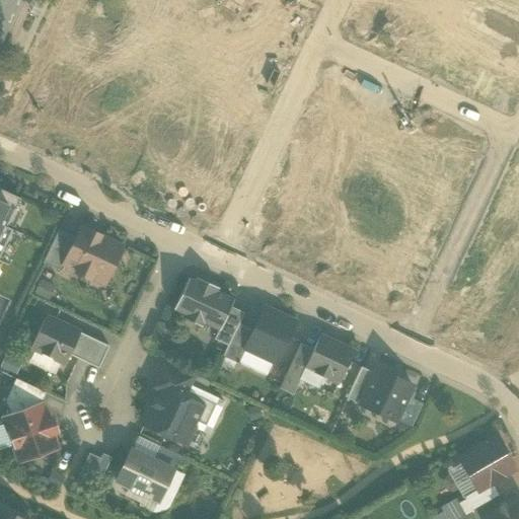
[(0,190),(0,252),(7,238),(10,230),(5,227),(18,199),(0,190)]
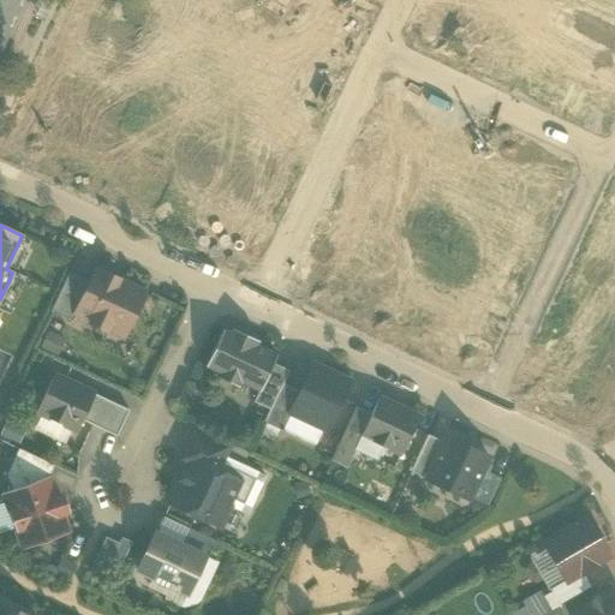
[(144,293),(95,270),(89,284),(73,315),(75,315),(90,322),(89,326),(91,326),(103,330),(103,332),(106,333),(107,329),(123,338),(144,293)]
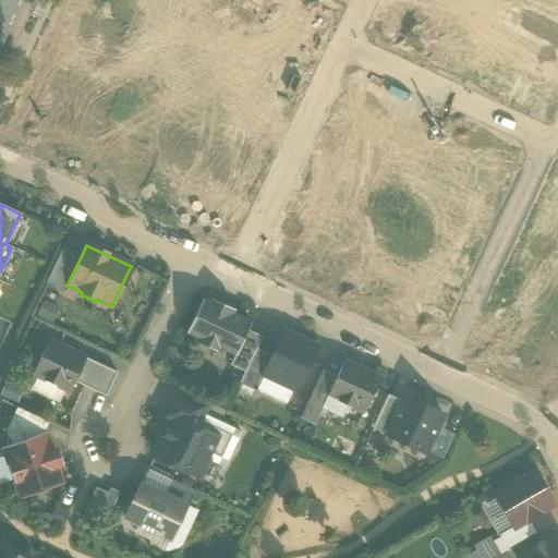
[(81,257),(62,247),(45,283),(64,292),(68,286),(67,286),(81,257)]
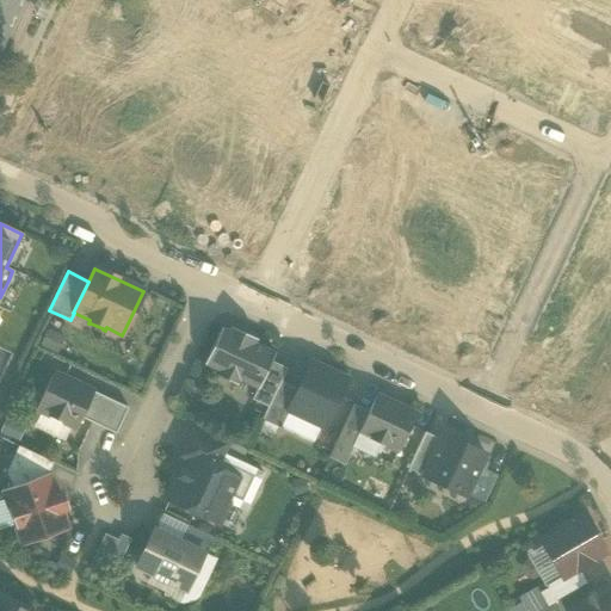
[(8,281),(0,297),(0,350),(12,356),(41,296),(8,281)]
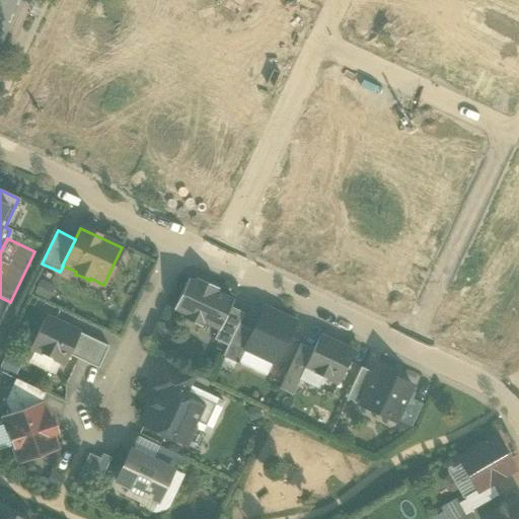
[(218,289),(196,278),(194,282),(188,279),(172,310),(186,315),(183,319),(201,327),(203,323),(218,330),(219,331),(230,307),(233,300),(216,292),(218,289)]
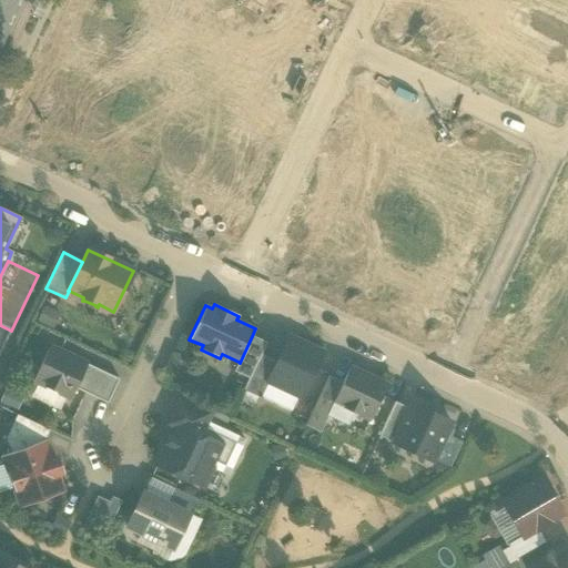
[(252,336),(240,363),(239,362),(234,373),(249,379),(260,355),(261,355),(266,343),(252,336)]
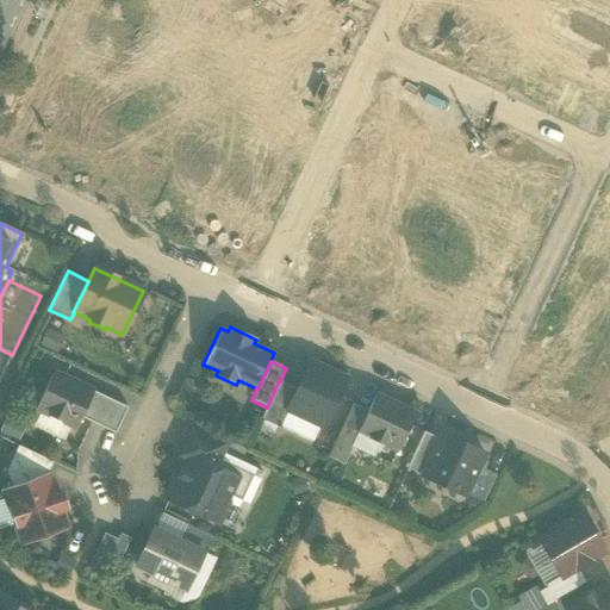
[(346,381),(311,365),(303,381),(302,380),(297,390),(287,409),(288,410),(324,427),(346,381)]
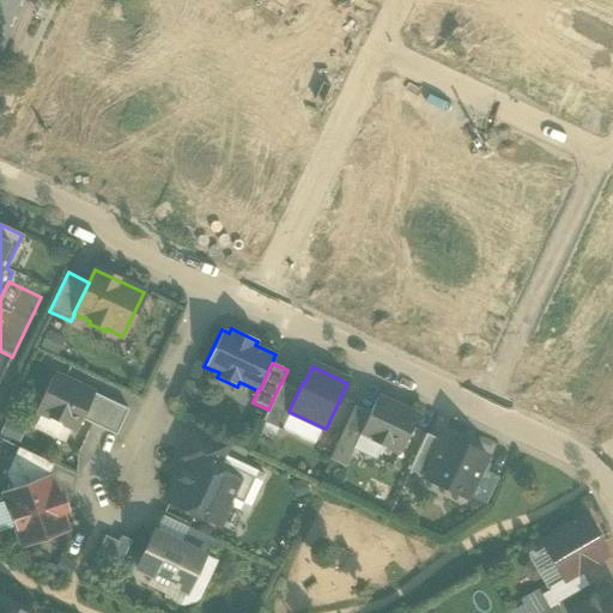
[(93,394),(53,375),(36,412),(76,431),(80,419),(93,394)]
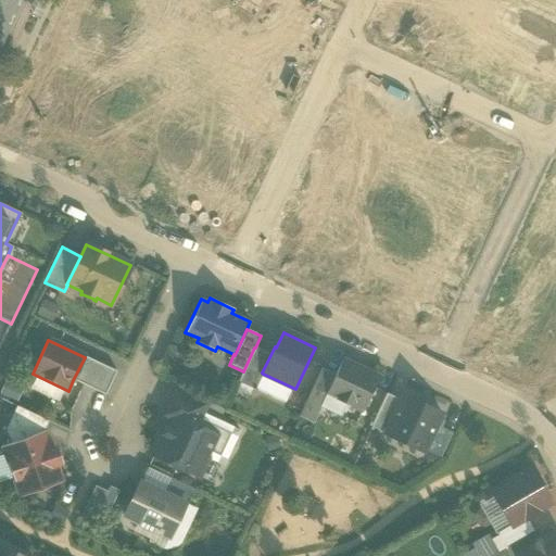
[(254,348),(243,371),(238,382),(254,391),(263,374),(262,373),(270,355),(255,348),(254,348)]
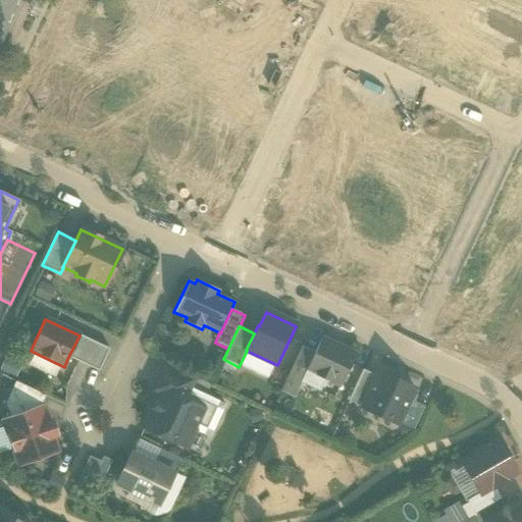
[(108,349),(80,335),(68,357),(98,371),(108,349)]
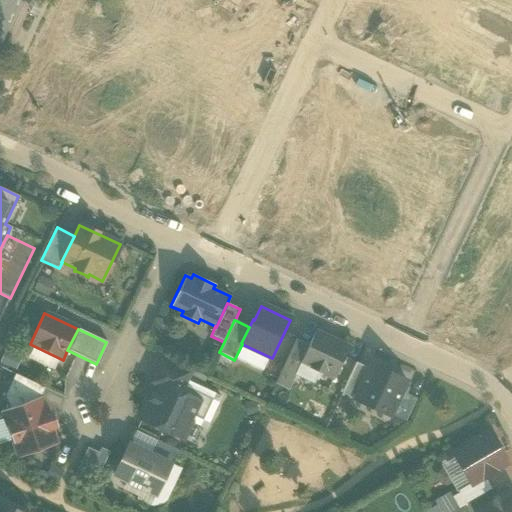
[(348,347),(315,332),(308,347),(300,364),(333,379),(340,364),(341,364),(342,363),(341,363),(348,347)]
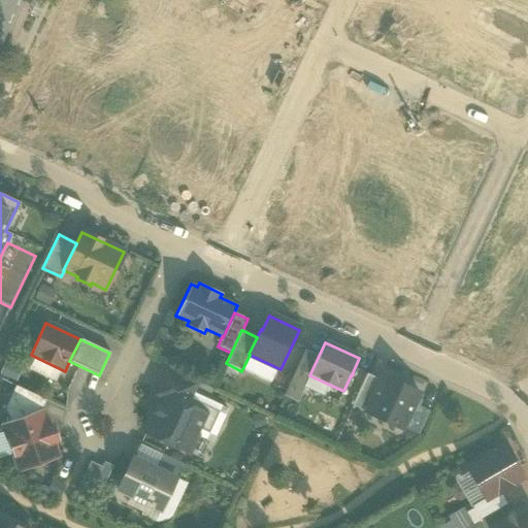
[(304,352),(288,388),(300,394),(309,375),(318,358),(304,352)]
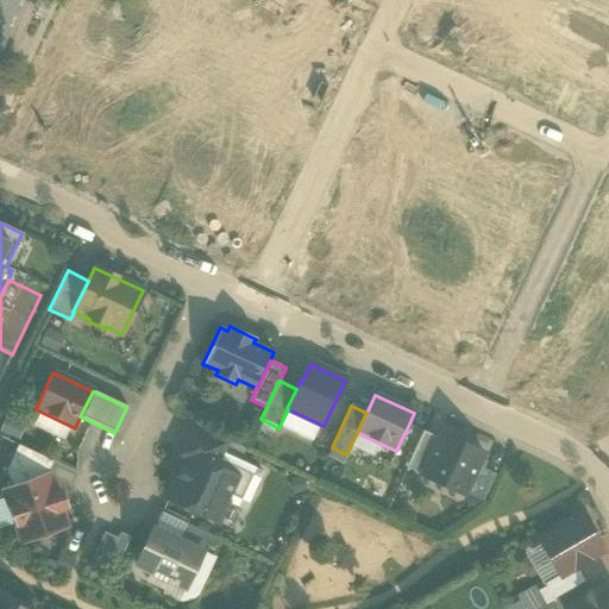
[(230,441),(190,424),(175,457),(182,460),(186,453),(217,468),(224,454),(230,441)]
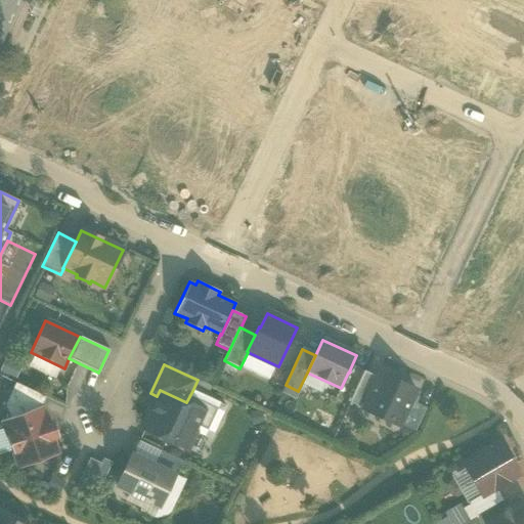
[(378,378),(364,372),(349,403),(362,409),(378,378)]
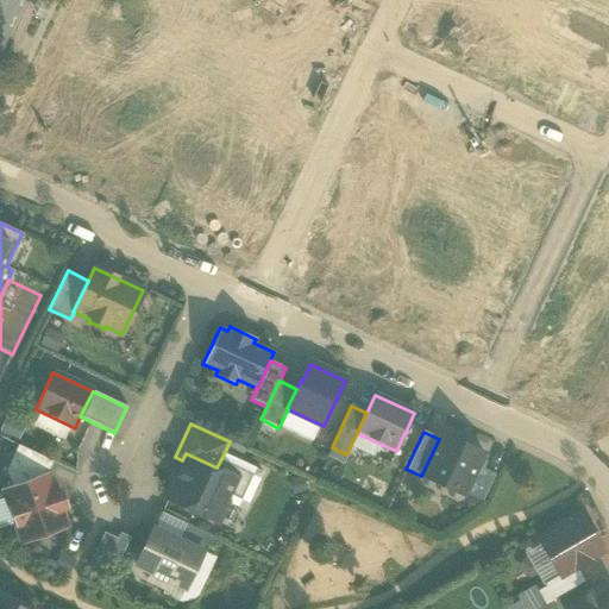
[(483,453),(441,434),(439,439),(421,476),(463,495),(483,453)]
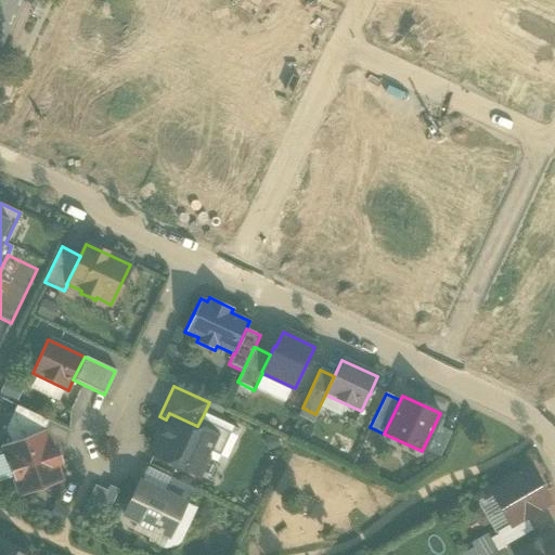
[(48,421),(16,405),(5,429),(11,444),(42,434),(42,433),(48,421)]
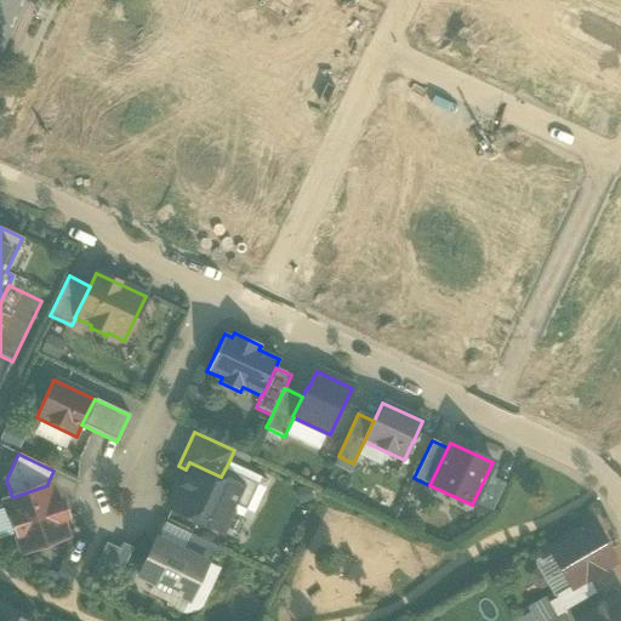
[(221,477),(189,462),(186,469),(177,486),(181,488),(171,508),(222,533),(231,512),(249,520),(267,482),(228,463),(221,477)]
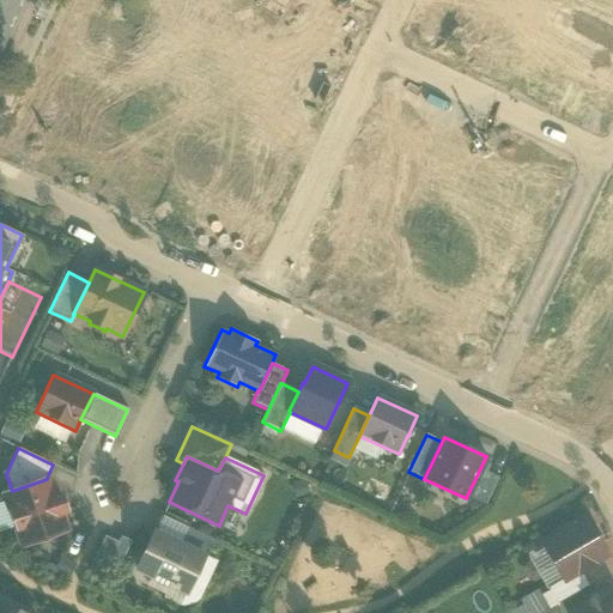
[(12,491),(4,495),(23,546),(66,530),(60,514),(66,511),(61,496),(54,498),(47,479),(12,491)]
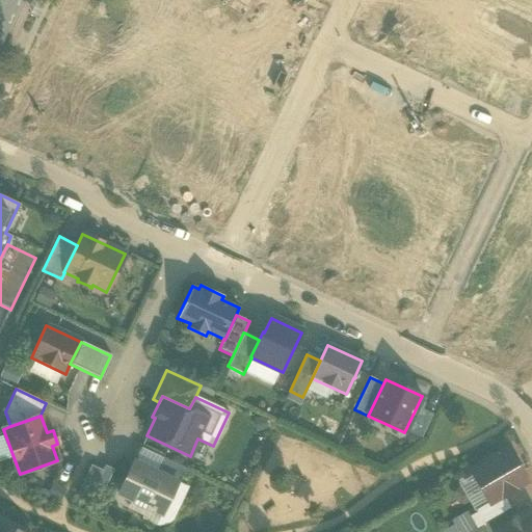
[(495,456),(493,456),(481,462),(480,466),(470,472),(488,503),(488,504),(501,497),(502,498),(503,498),(515,490),(514,488),(527,481),(508,449),(495,456)]
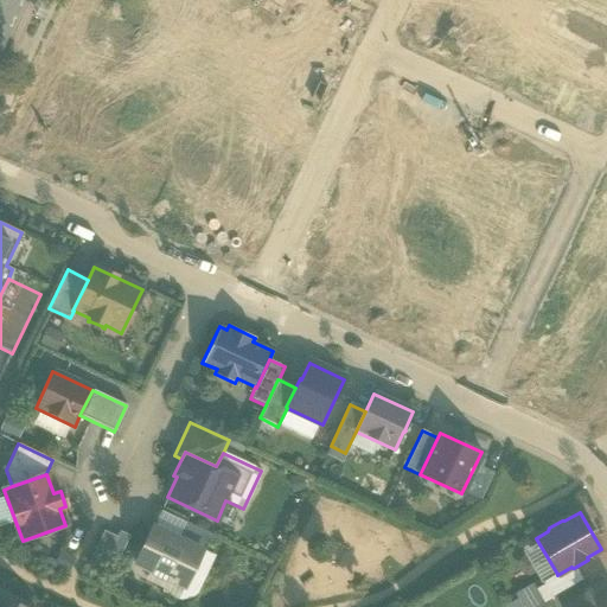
[(215,536),(184,522),(176,538),(202,550),(206,553),(215,536)]
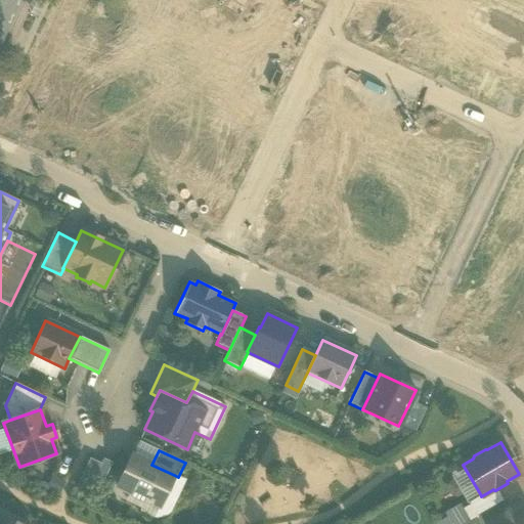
[(151,465),(132,455),(117,487),(131,493),(128,499),(141,506),(144,499),(159,507),(174,475),(151,465)]
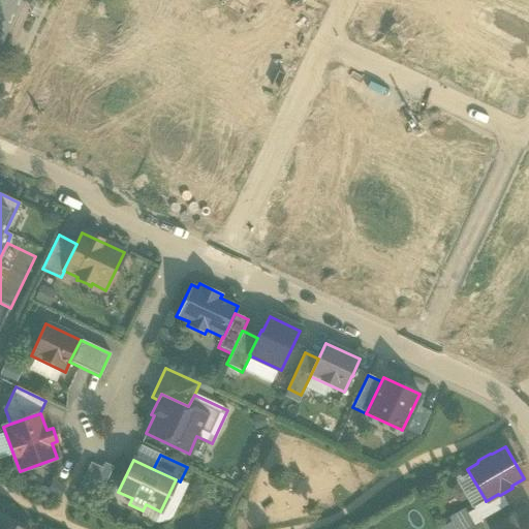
[(498,494),(486,501),(486,500),(473,508),(480,521),(506,505),(500,495),(499,495),(498,494)]
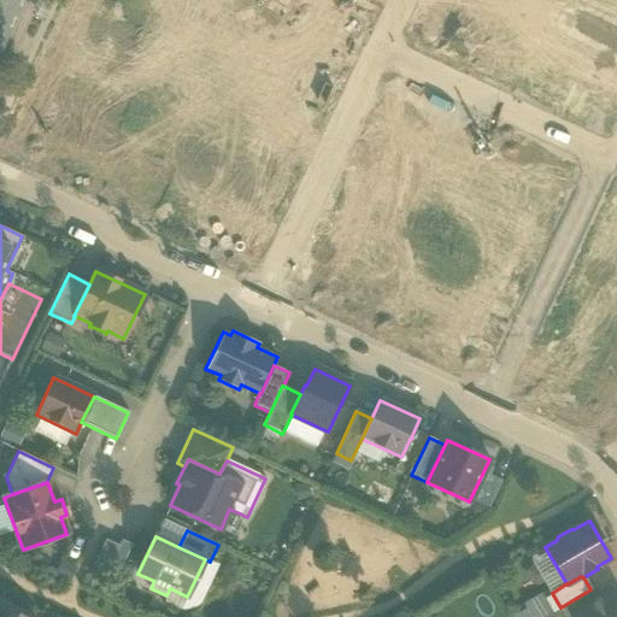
[(616,616),(616,595),(616,594),(603,603),(601,600),(588,609),(589,610),(576,616),(616,616)]
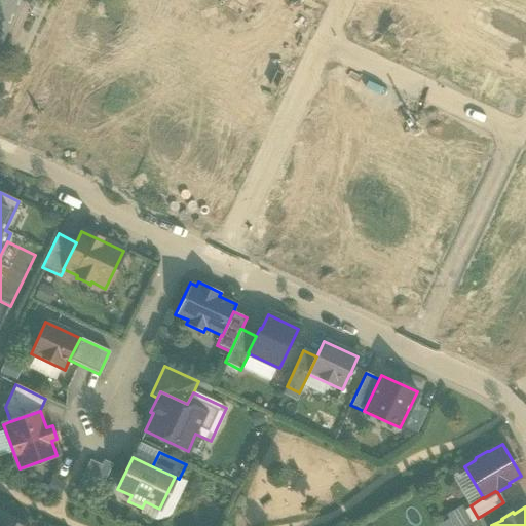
[(19,525),(0,517),(0,525),(19,525)]
